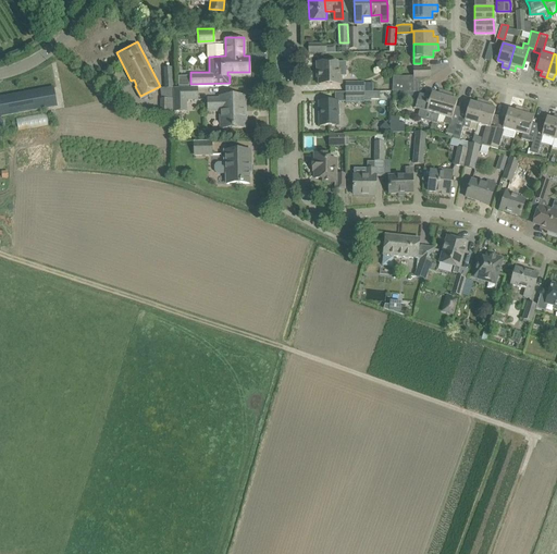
[(173,71),(171,54),(161,56),(163,72),(173,71)]
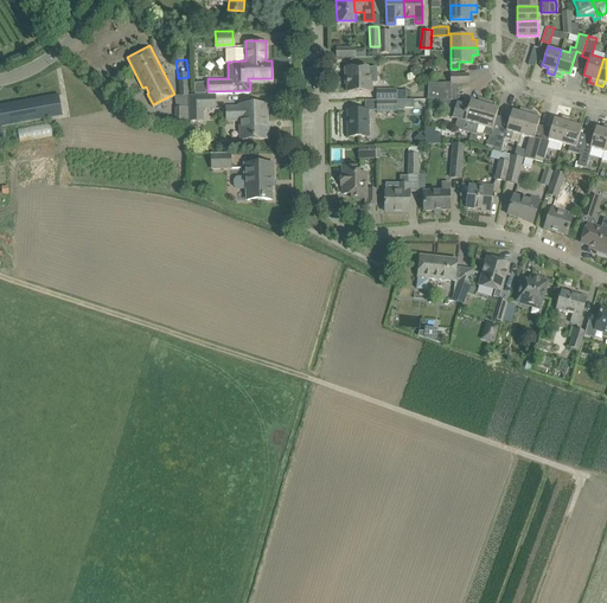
[(347,89),(359,89),(372,89),(372,79),(368,79),(368,64),(345,65),(345,76),(347,76),(347,89)]
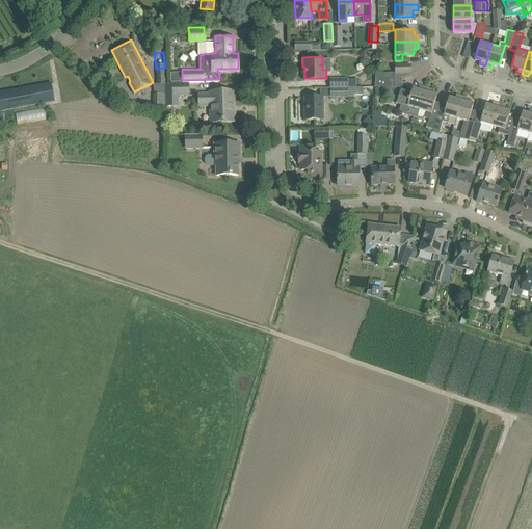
[(396,71),(400,71),(410,71),(410,62),(396,62),(396,71)]
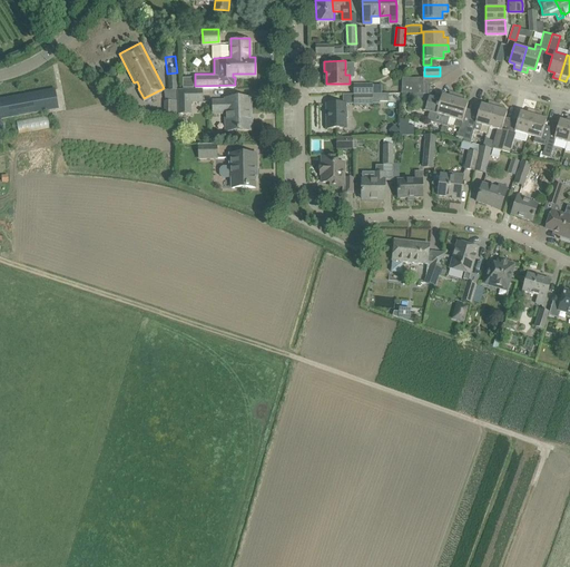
[(183,75),(184,86),(194,85),(194,75),(183,75)]
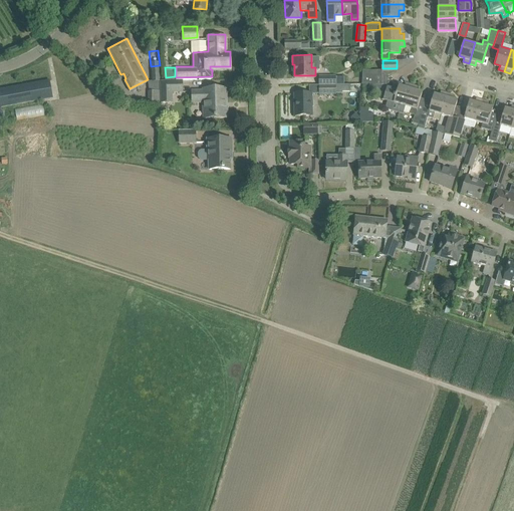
[(319,82),(344,82),(344,74),(335,74),(319,74),(319,82)]
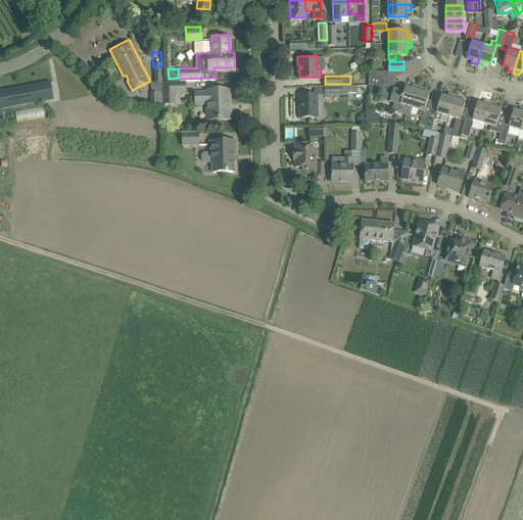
[(383,76),(374,76),(369,76),(368,82),(370,82),(369,84),(383,84),(383,76)]
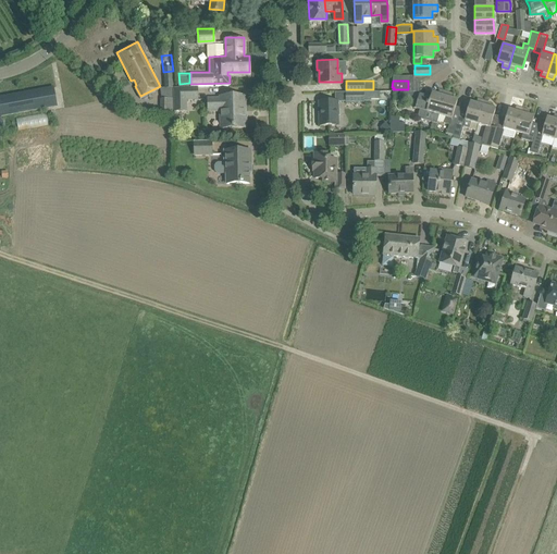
[(0,113),(57,103),(56,96),(53,85),(0,94),(0,113)]
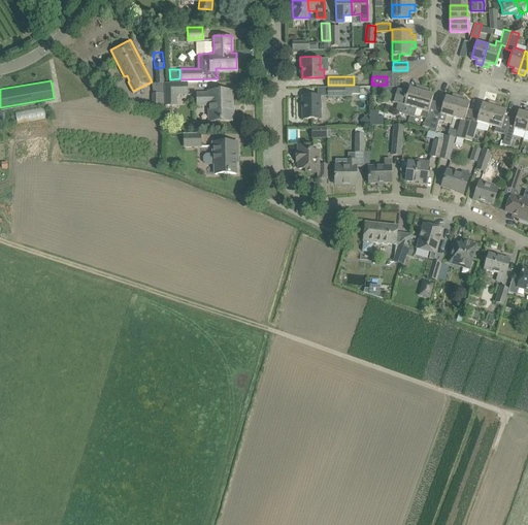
[(177,103),(177,92),(188,92),(188,80),(165,80),(165,103),(177,103)]
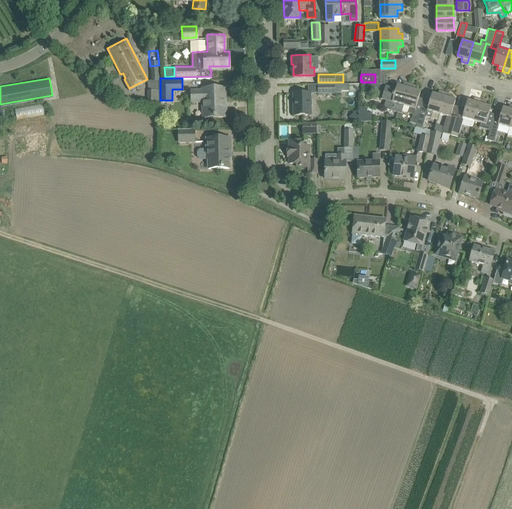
[(404,103),(410,82),(404,80),(402,85),(397,83),(396,87),(383,84),(381,94),(380,97),(386,99),(384,106),(390,107),(388,116),(399,119),(404,103)]
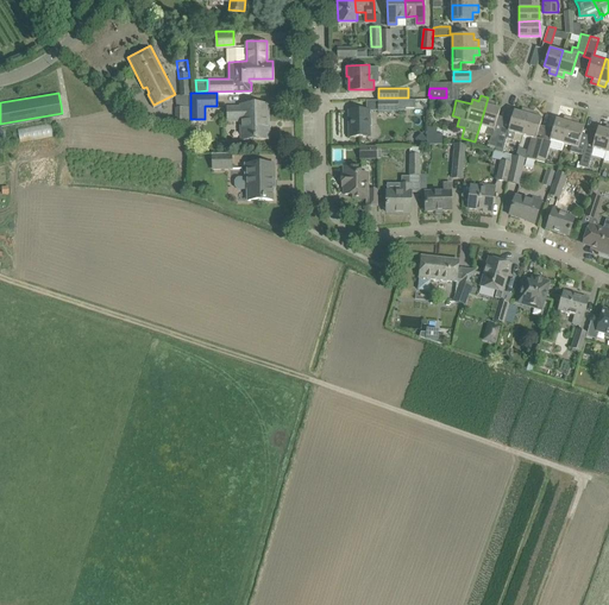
[(378,108),(399,108),(406,108),(406,102),(412,102),(412,96),(408,98),(378,98),(378,99),(378,108)]
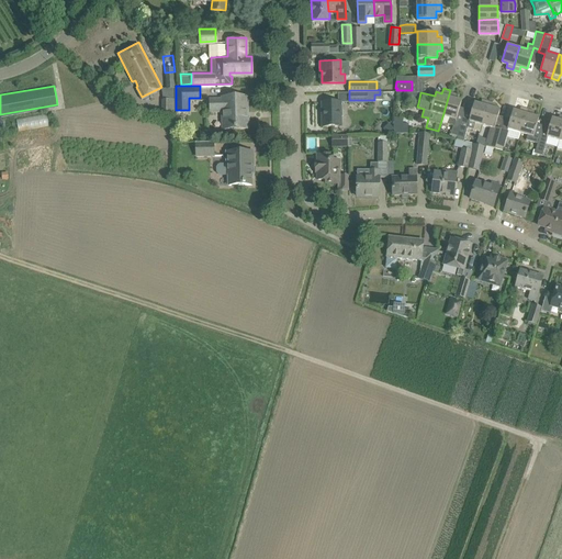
[(457,134),(465,107),(460,104),(461,99),(456,97),(457,92),(450,90),(444,113),(450,115),(448,122),(453,123),(451,132),(457,134)]
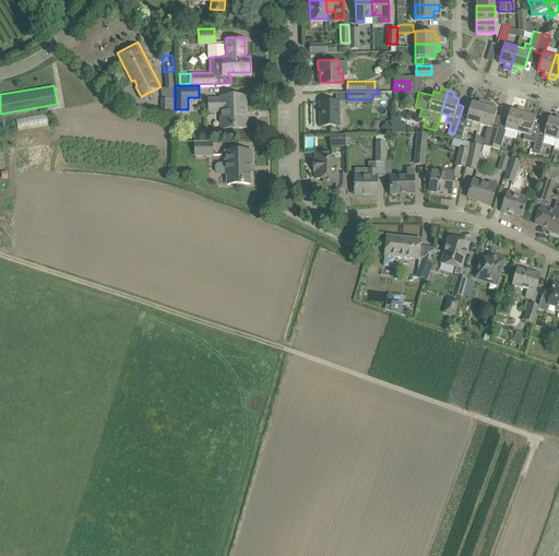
[(222,126),(236,126),(247,126),(246,94),(222,94),(222,97),(210,97),(210,109),(222,108),(222,126)]
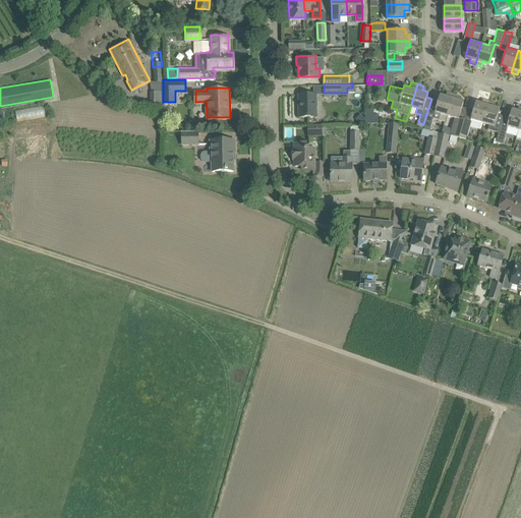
[(445,119),(447,114),(453,92),(447,91),(446,95),(440,93),(438,100),(431,99),(423,124),(423,127),(430,129),(433,116),(445,119)]
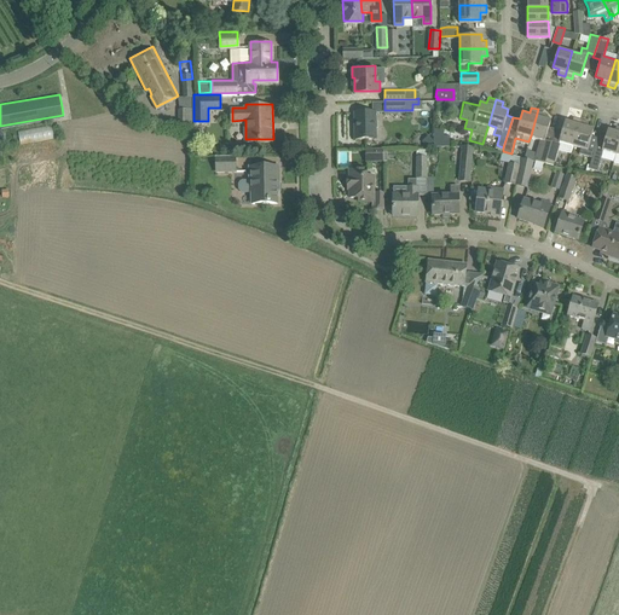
[(544,116),(545,111),(538,109),(531,135),(541,139),(534,158),(545,162),(547,157),(550,145),(543,143),(550,119),(544,116)]
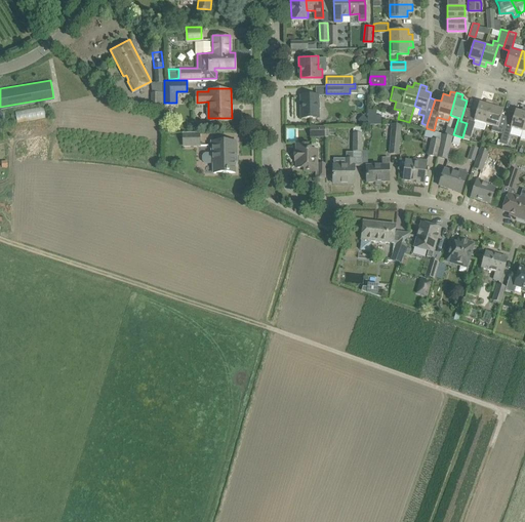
[(301,116),(312,116),(319,116),(318,93),(300,93),(301,116)]
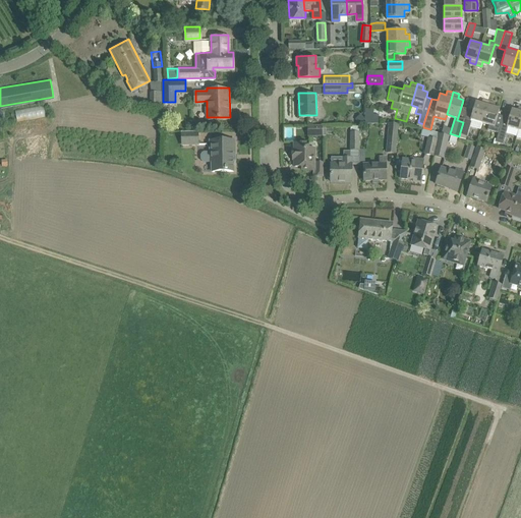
[(482,121),(488,99),(482,98),(481,102),(475,100),(470,120),(465,118),(464,117),(463,122),(460,132),(467,134),(470,124),(481,127),(482,121)]
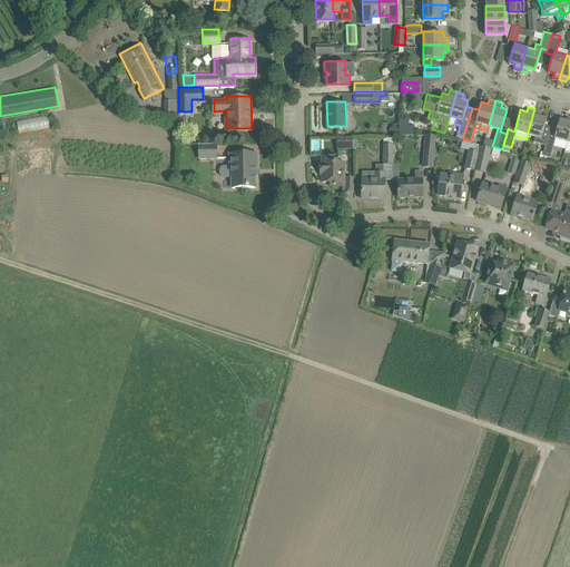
[(546,144),(551,125),(544,123),(547,117),(540,115),(541,110),(534,108),(528,133),(534,135),(533,140),(546,144)]
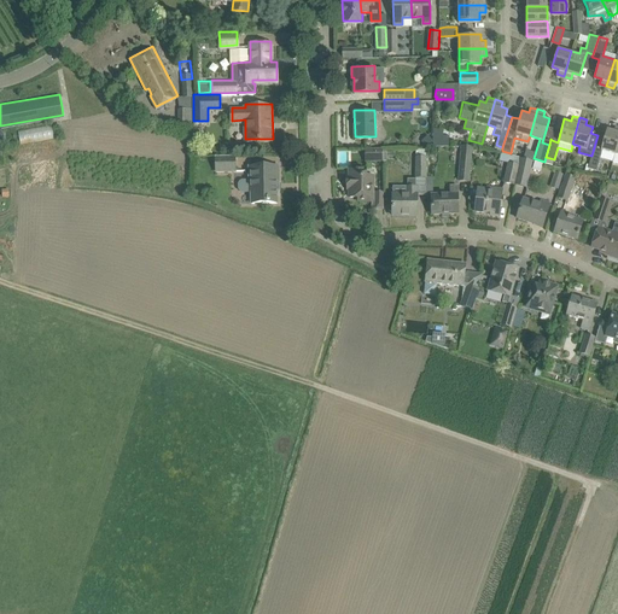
[(432,136),(432,142),(448,144),(449,126),(433,124),(432,136)]
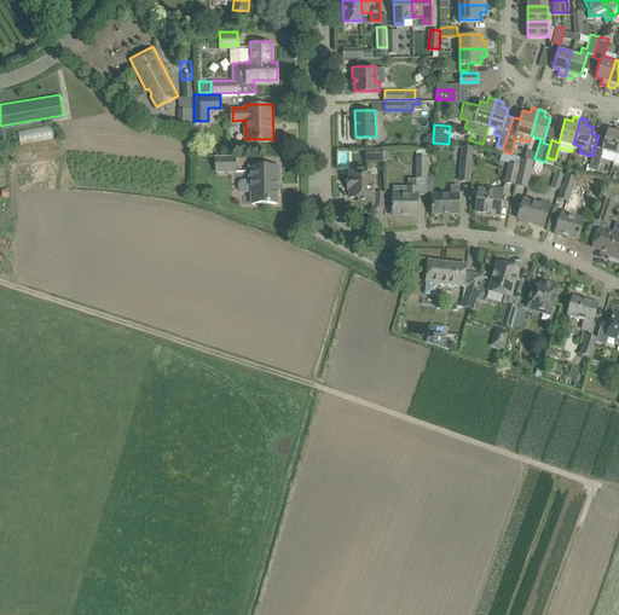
[(617,152),(618,141),(618,125),(617,125),(614,129),(608,127),(605,138),(599,135),(593,156),(590,167),(597,168),(603,149),(617,152)]
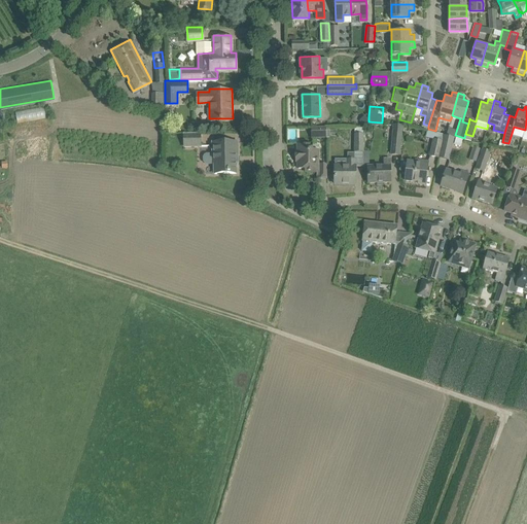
[(369,121),(369,116),(366,113),(360,119),(364,124),(367,123),(369,121)]
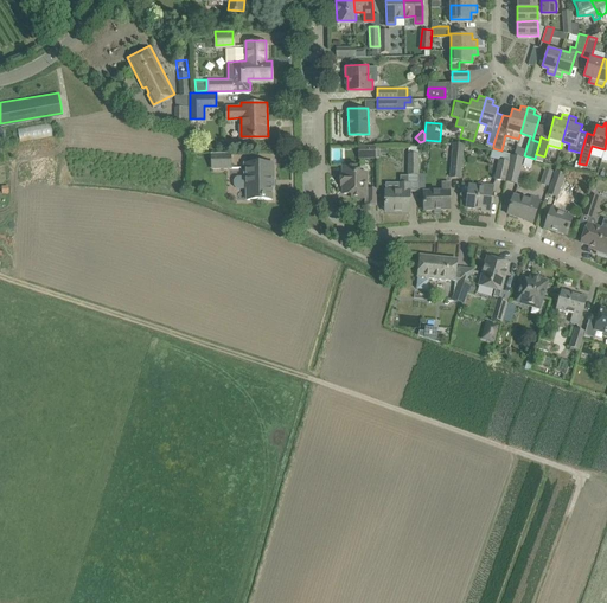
[(461,175),(462,158),(465,142),(454,141),(451,174),(461,175)]
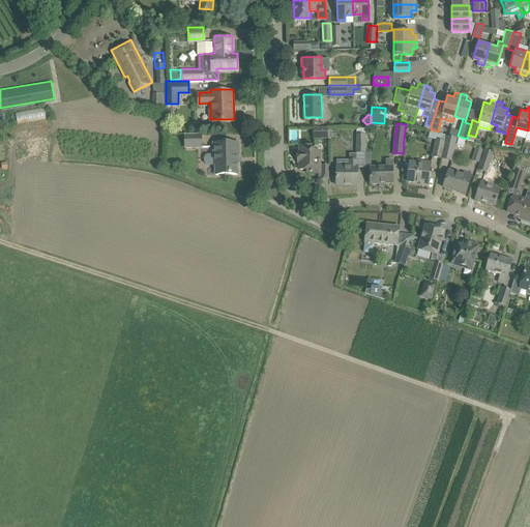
[(356,150),(365,150),(365,126),(356,125),(356,150)]
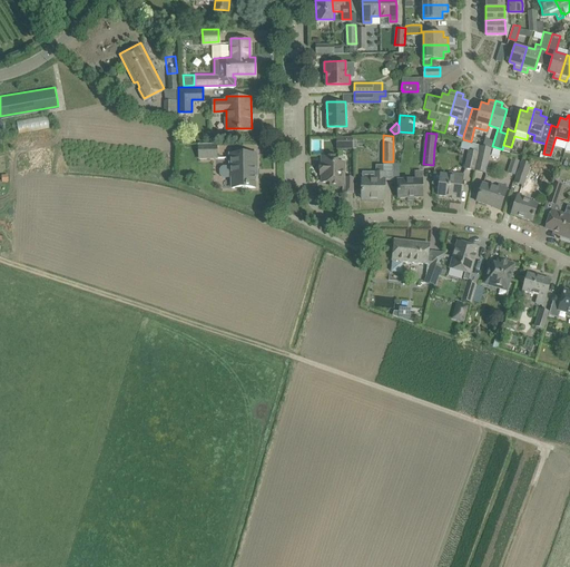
[(353,146),(353,137),(353,136),(337,136),(337,147),(353,147),(353,146)]
